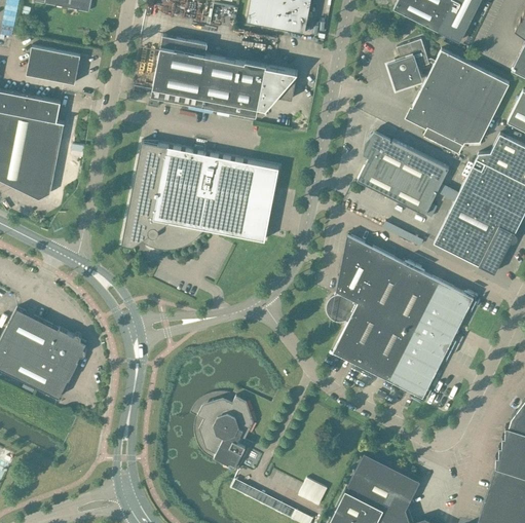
[(35,0),(35,3),(45,5),(89,13),(91,0),(35,0)]
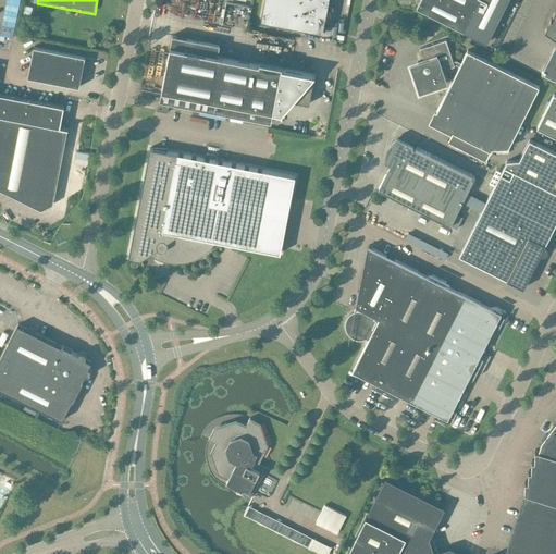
[(266,0),(262,20),(261,23),(323,35),(330,0),(266,0)]
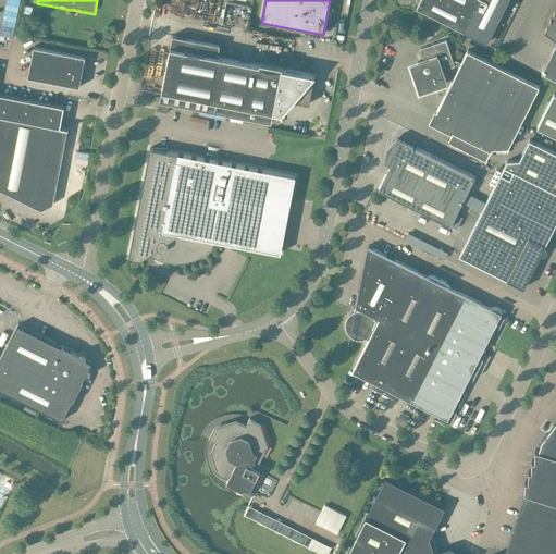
[(421,0),(421,1),(417,10),(464,34),(487,46),(510,0),(421,0)]
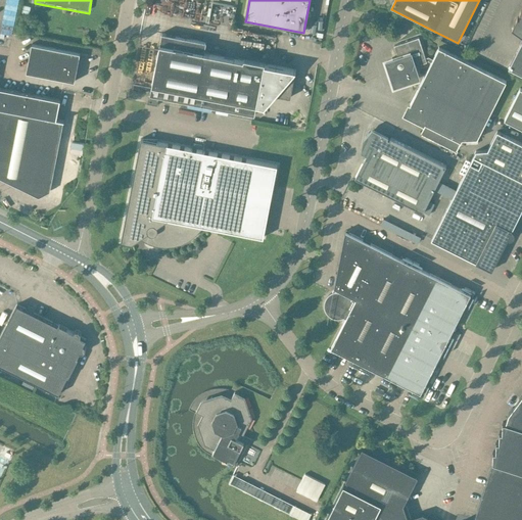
[(521,44),(509,69),(521,76),(521,12),(519,17),(521,18),(519,21),(518,20),(512,32),(521,38),(521,44)]
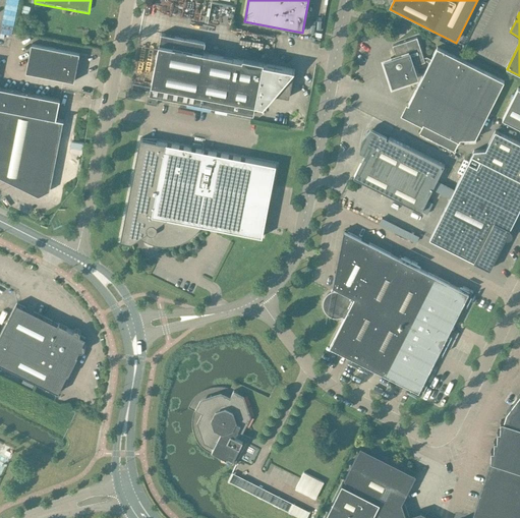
[(150,98),(254,117),(256,107),(265,108),(275,97),(290,100),(294,79),(291,78),(295,72),(205,55),(207,44),(162,36),(150,98)]
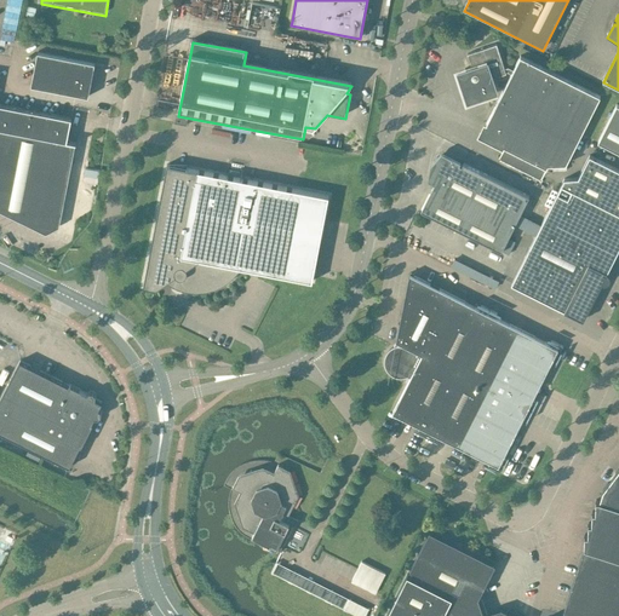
[(473,70),(457,75),(468,107),(499,96),(494,81),(506,76),(509,75),(513,76),(487,127),(510,139),(504,153),(546,173),(549,168),(567,167),(601,99),(521,59),(514,73),(509,70),(505,72),(497,47),(468,57),(473,70)]
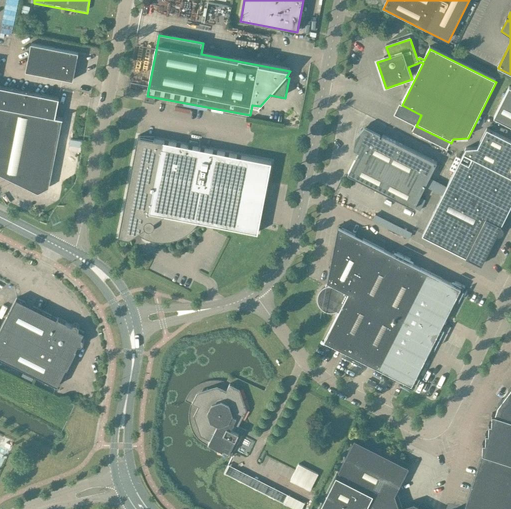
[(32,45),(26,73),(74,82),(79,55),(32,45)]
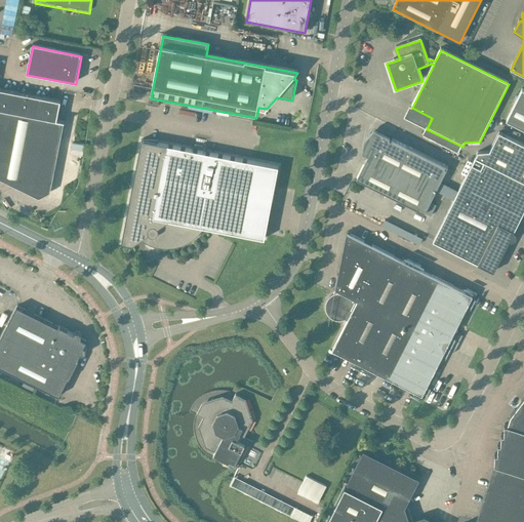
[(0,182),(40,200),(51,195),(65,126),(66,124),(57,122),(61,103),(0,90),(0,182)]
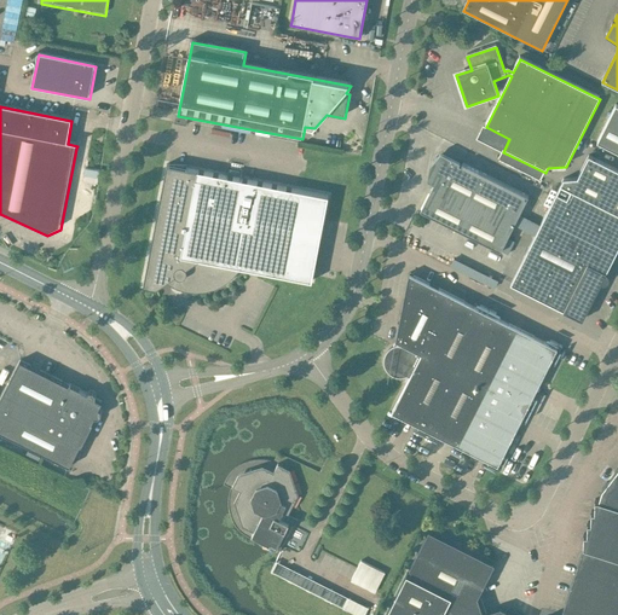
[(617,108),(616,108),(598,144),(617,154),(617,108)]
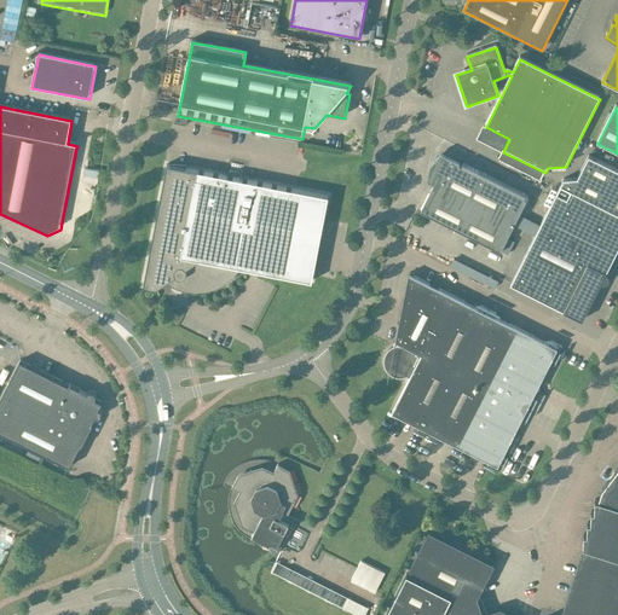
[(434,186),(421,214),(501,254),(514,227),(519,218),(529,198),(463,166),(462,168),(460,167),(461,164),(442,156),(432,167),(428,183),(434,186)]
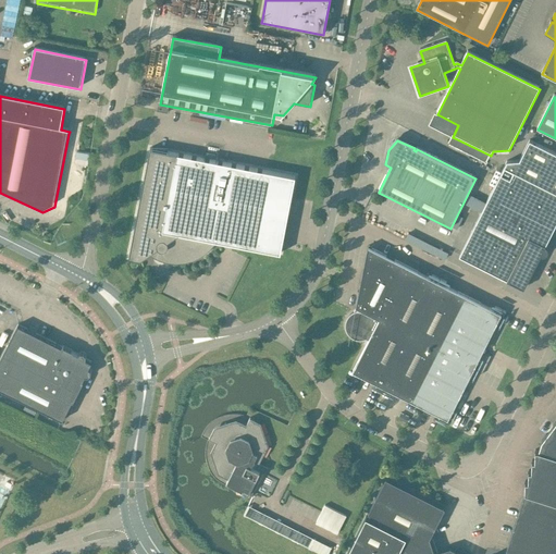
[(482,214),(460,258),(524,291),(541,258),(542,257),(545,248),(546,248),(555,228),(555,156),(530,143),(520,162),(507,163),(505,169),(486,206),(482,214)]
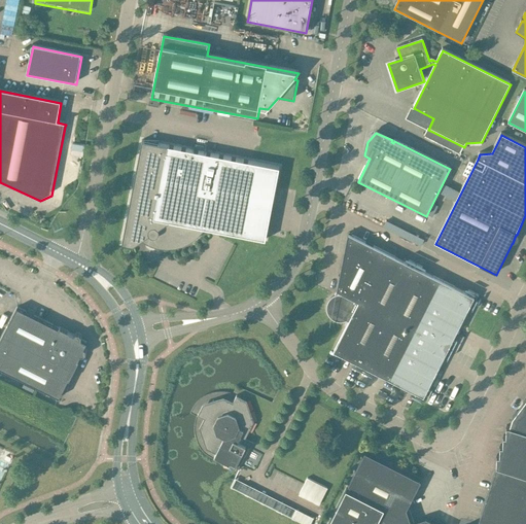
[(123,246),(133,248),(142,242),(148,246),(151,248),(161,250),(165,251),(169,251),(173,251),(177,250),(183,248),(187,246),(193,243),(196,241),(200,238),(203,235),(205,231),(266,241),(279,169),(143,142),(123,246)]
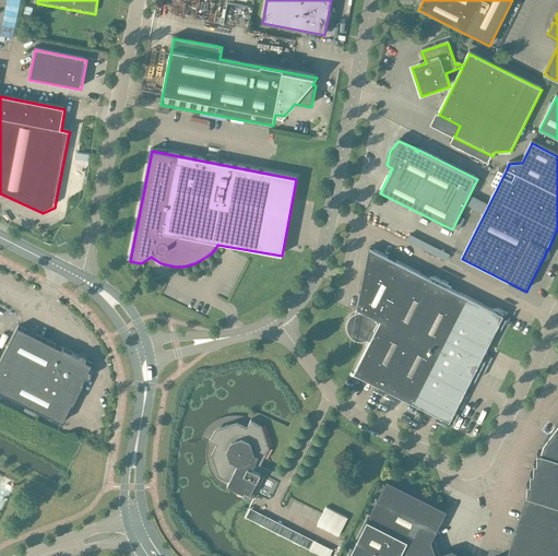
[(469,197),(464,205),(484,215),(488,206),(469,197)]
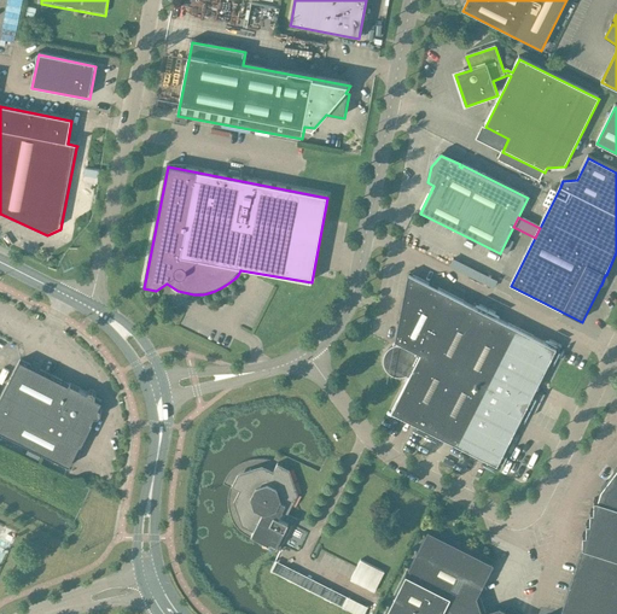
[(508,240),(501,253),(508,257),(514,244),(508,240)]
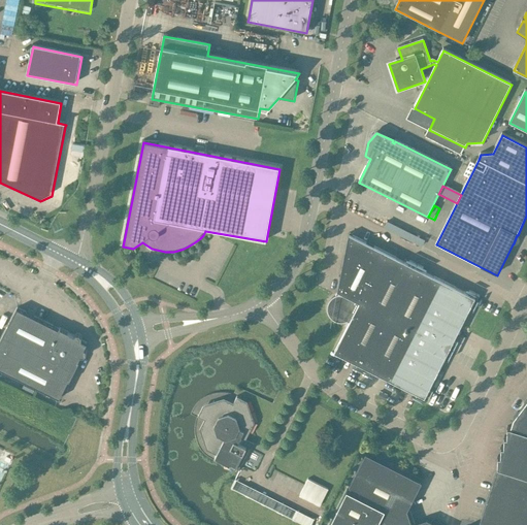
[(338,294),(343,297),(341,297),(339,297),(338,297),(336,298),(335,298),(333,300),(331,302),(330,304),(329,306),(328,309),(328,312),(328,314),(329,317),(330,319),(332,321),(334,323),(336,324),(338,324),(341,325),(344,325),(347,324),(348,324),(350,325),(334,354),(358,366),(357,369),(370,376),(372,373),(418,396),(417,399),(427,404),(431,394),(429,393),(447,357),(450,358),(457,345),(454,342),(472,306),(474,308),(480,298),(470,293),(468,296),(422,272),(424,270),(410,263),(408,266),(350,236),(338,294)]
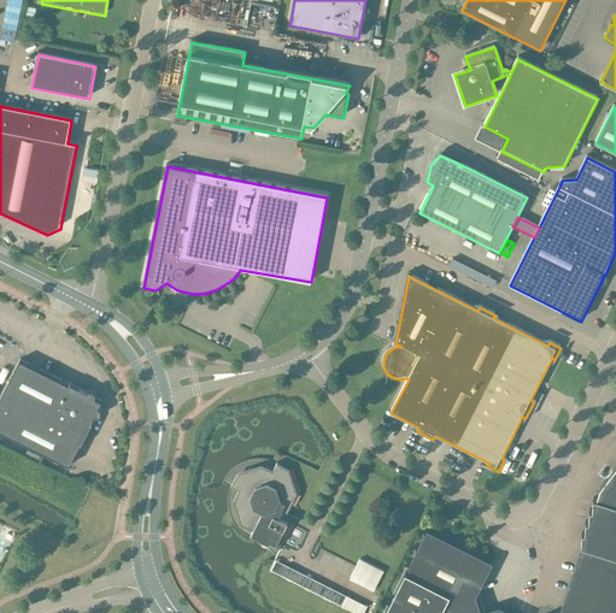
[(0,432),(48,457),(62,464),(69,467),(70,467),(81,447),(82,447),(93,425),(92,424),(94,419),(98,419),(101,417),(101,413),(99,410),(95,400),(95,396),(94,394),(91,393),(87,395),(81,393),(82,392),(70,385),(69,387),(21,363),(0,402),(0,432)]
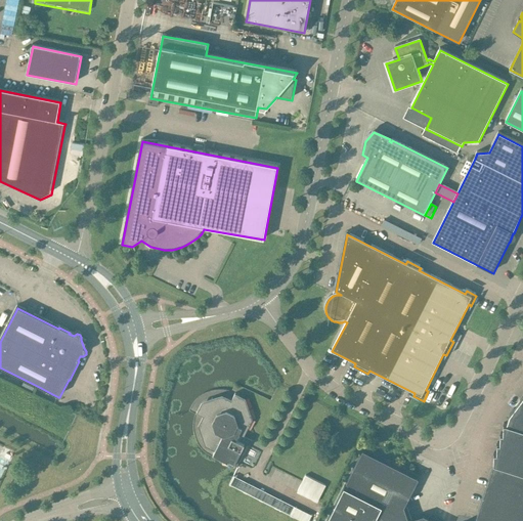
[(214,457),(222,461),(234,467),(240,469),(240,468),(237,467),(248,447),(250,448),(253,442),(244,438),(252,421),(246,401),(235,396),(232,402),(223,398),(203,404),(198,415),(205,419),(200,428),(207,447),(216,452),(214,457)]
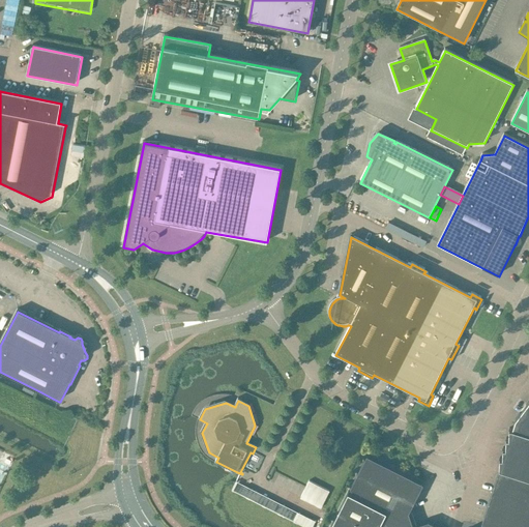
[(528,403),(517,420),(513,431),(510,430),(509,440),(507,440),(506,450),(504,450),(503,460),(500,460),(500,471),(482,526),(528,526),(528,403)]
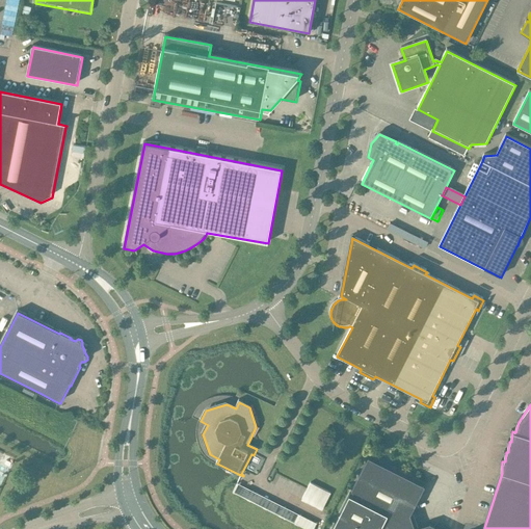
[(437,528),(430,525),(419,528),(416,528),(412,514),(426,487),(369,458),(352,493),(354,494),(352,497),(350,496),(334,528),(437,528)]
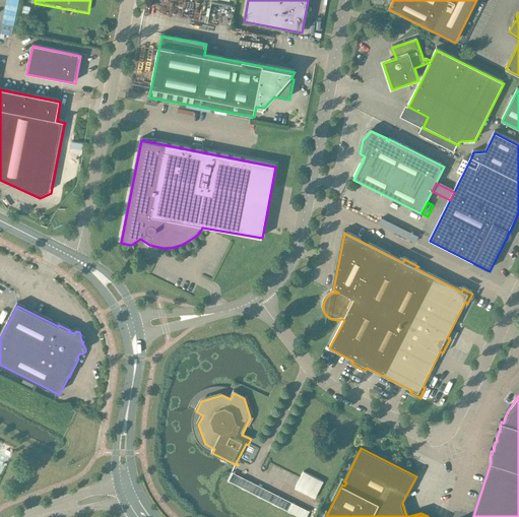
[(297,491),(316,501),(324,483),(305,473),(297,491)]
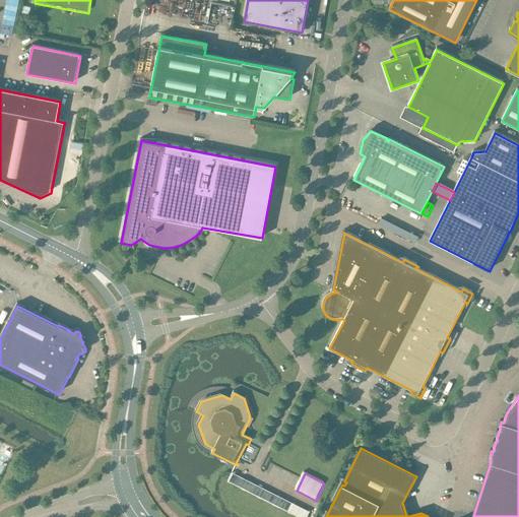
[(229,483),(278,509),(294,516),(309,516),(311,514),(233,474),(229,483)]
